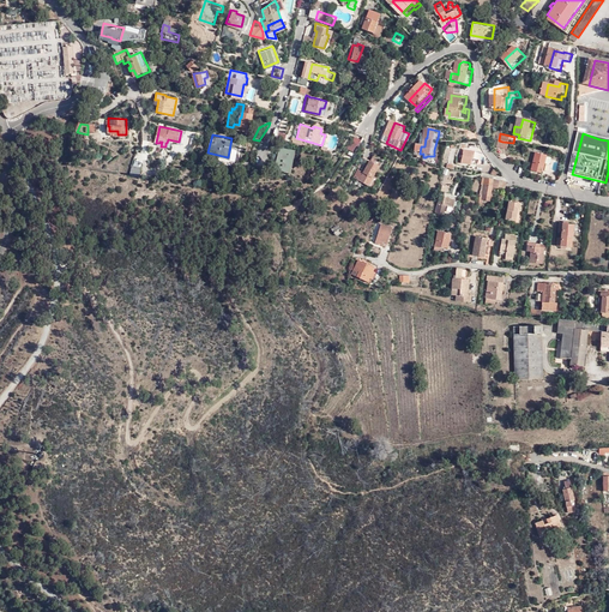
[(513,143),(502,142),(501,149),(511,151),(513,143)]
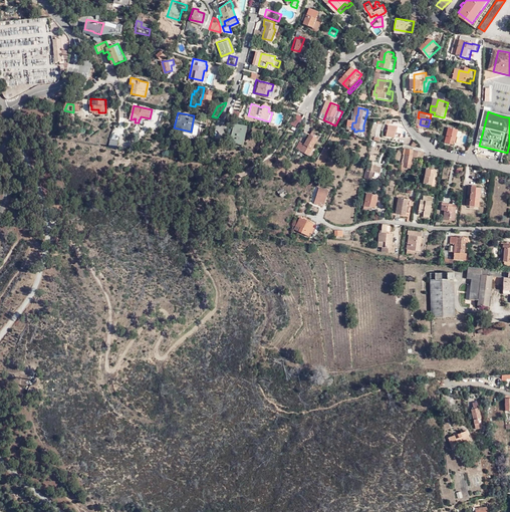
[(232,124),(229,140),(239,142),(242,126),(232,124)]
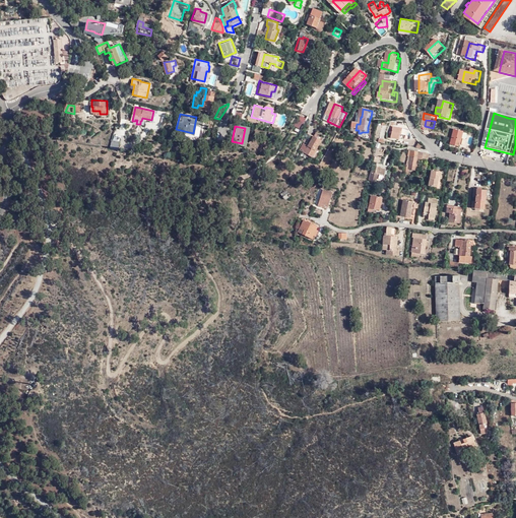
[(406,130),(397,128),(397,129),(395,135),(395,140),(402,141),(403,136),(404,137),(406,130)]
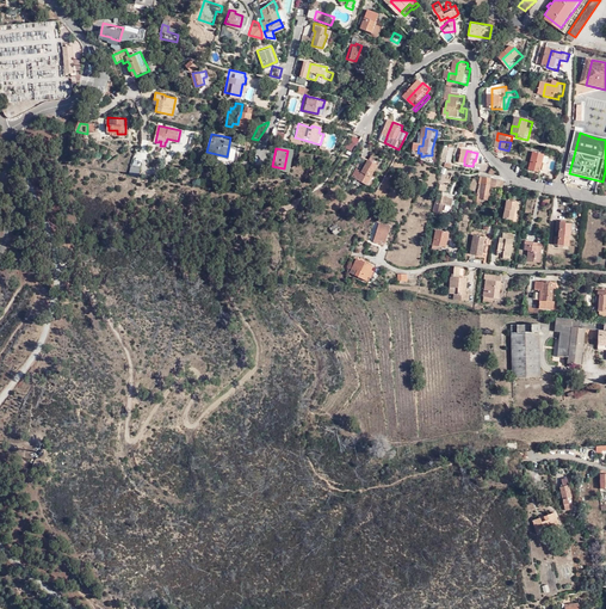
[(368,158),(362,170),(359,172),(357,170),(353,176),(366,183),(371,173),(378,160),(376,159),(376,158),(370,154),(369,159),(368,158)]
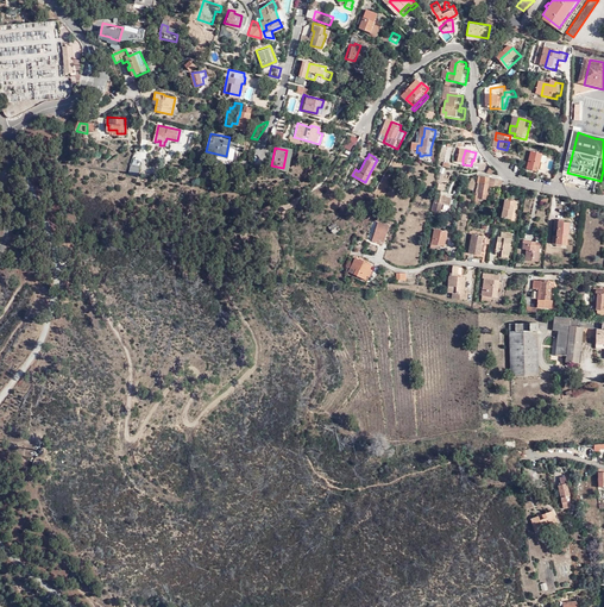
[(536,154),(532,171),(539,173),(539,170),(543,171),(547,156),(536,154)]
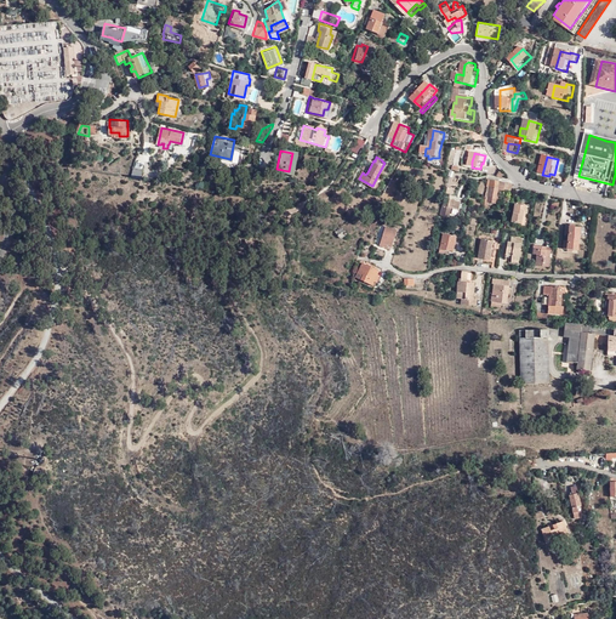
[(132,170),(130,179),(140,180),(141,171),(132,170)]
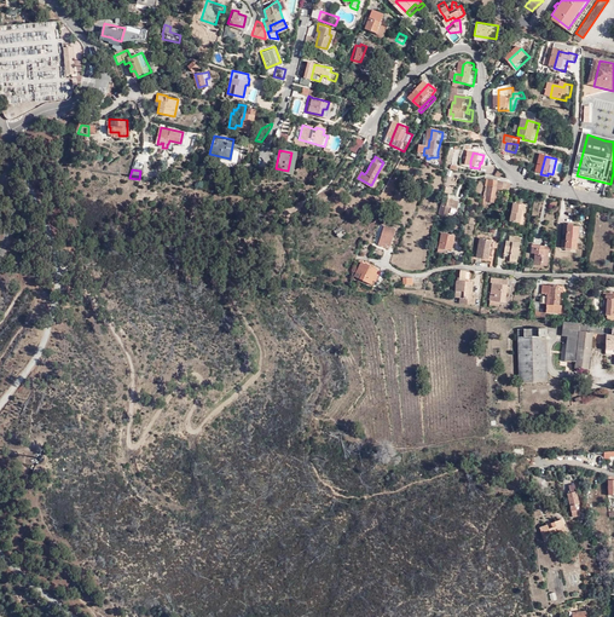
[(381,178),(376,176),(371,185),(375,188),(381,178)]
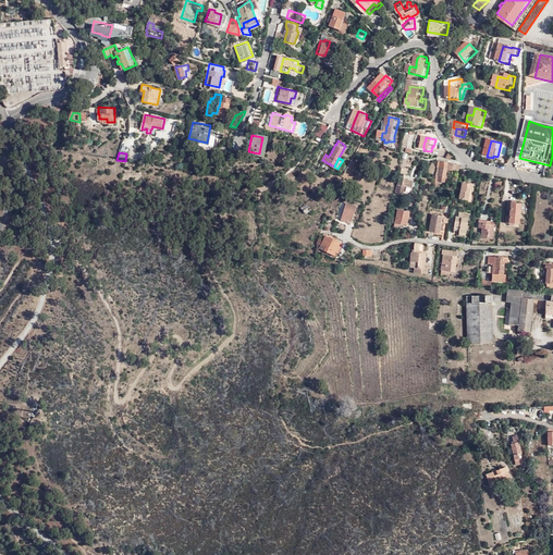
[(432,171),(431,181),(432,181),(431,188),(433,188),(433,186),(437,187),(438,176),(444,179),(446,165),(458,168),(459,163),(435,158),(434,168),(434,169),(433,171),(432,171)]
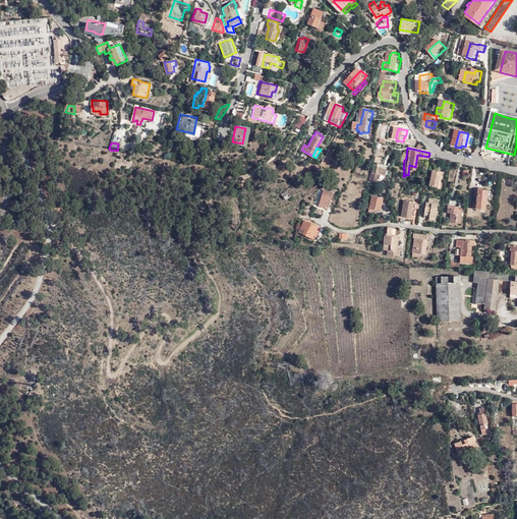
[(372,166),(370,177),(377,178),(379,174),(385,175),(385,168),(372,166)]
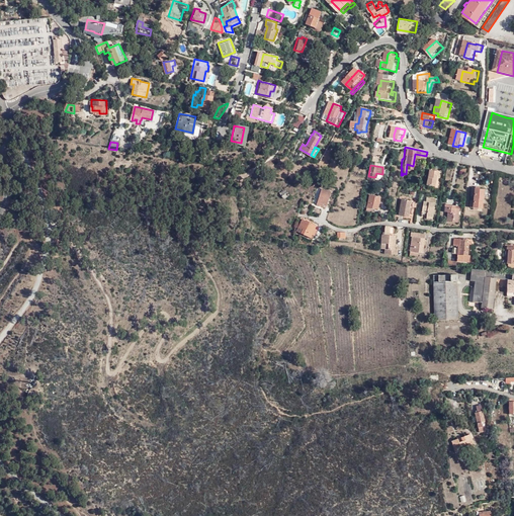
[(427,182),(436,183),(437,177),(439,178),(439,173),(436,173),(437,168),(430,166),(427,182)]
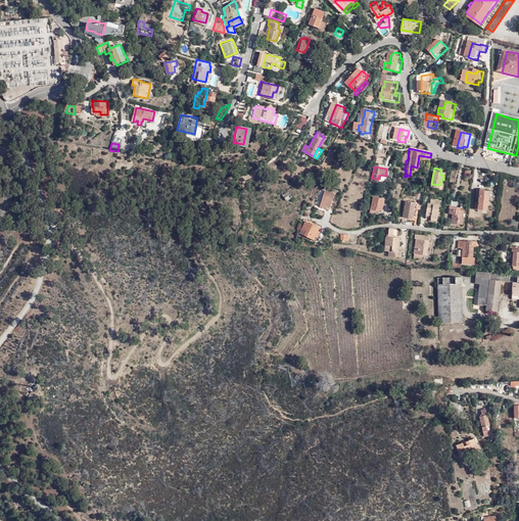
[(329,205),(333,192),(324,189),(320,205),(325,206),(326,204),(329,205)]
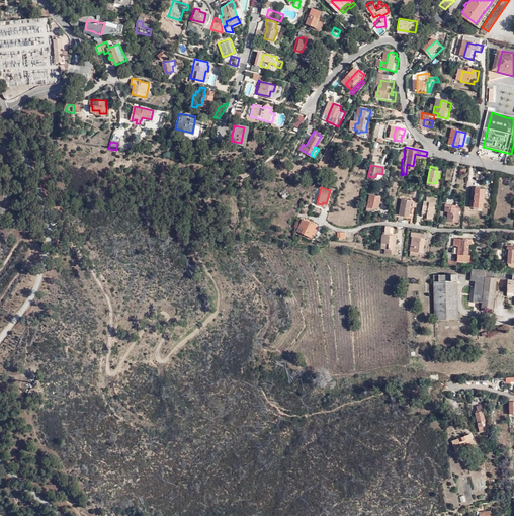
[(472,206),(484,208),(487,189),(475,187),(474,194),(477,195),(476,199),(473,199),(472,206)]
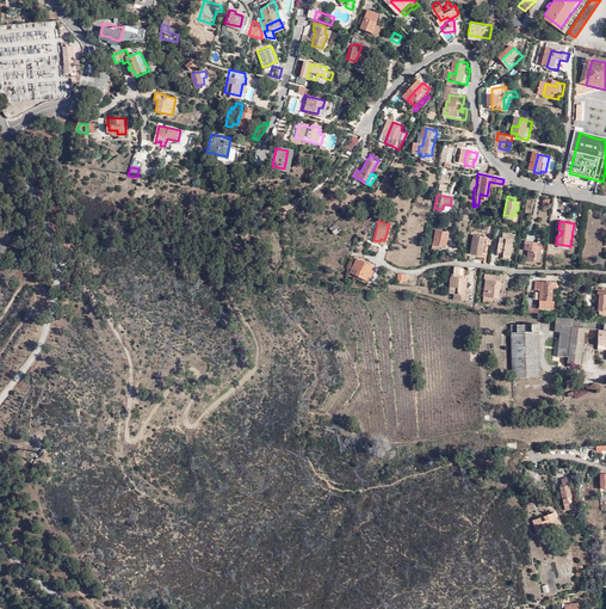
[(449,232),(434,229),(432,244),(437,244),(445,246),(449,232)]
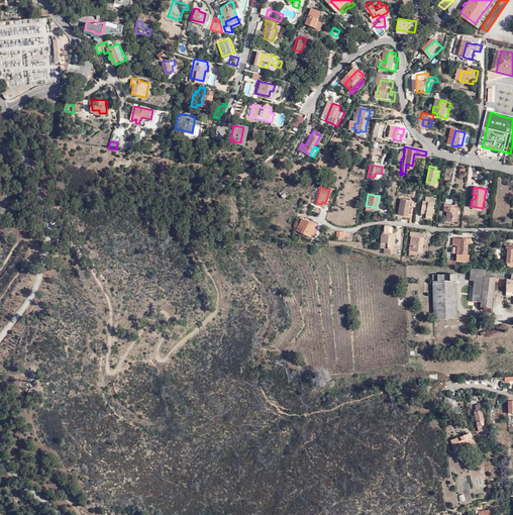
[(408,213),(410,204),(411,197),(402,195),(399,211),(408,213)]
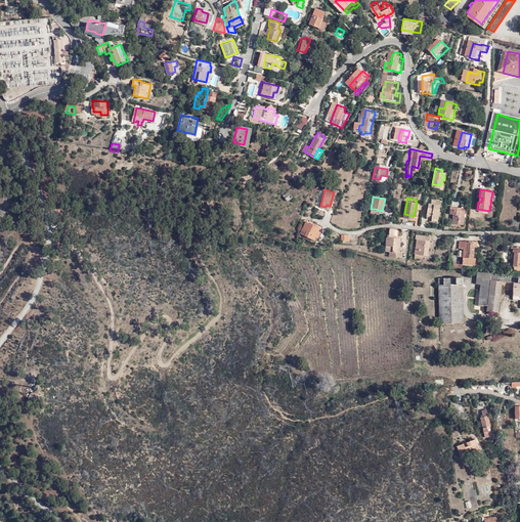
[(431,215),(438,216),(440,198),(431,198),(431,202),(428,202),(427,213),(431,213),(431,215)]
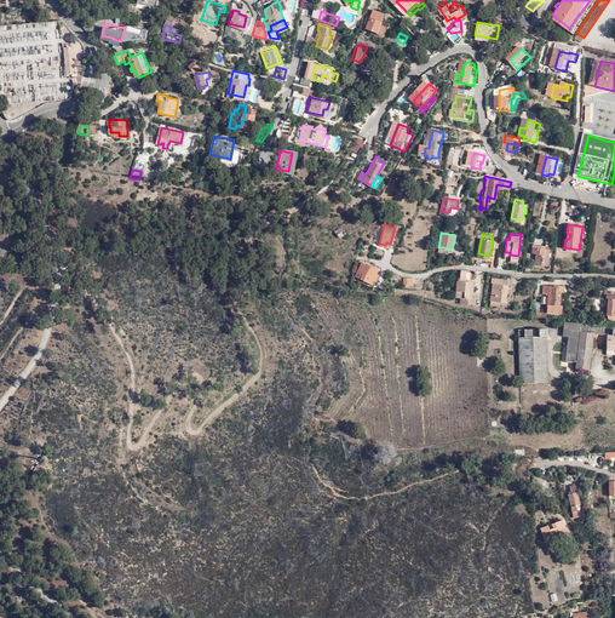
[(532,250),(530,261),(544,262),(546,246),(539,245),(540,241),(530,240),(529,249),(532,250)]
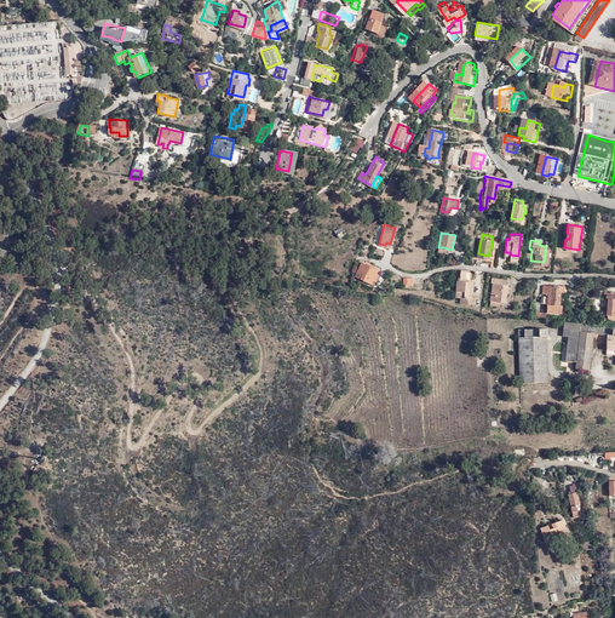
[(373,279),(377,272),(378,269),(361,262),(357,270),(361,272),(360,278),(372,284),(373,279)]
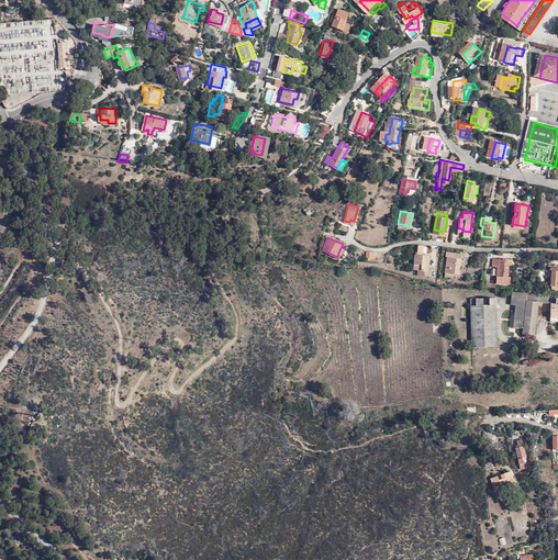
[(428,253),(422,253),(423,243),(419,243),(417,249),(416,249),(415,252),(414,252),(413,267),(417,268),(416,272),(430,273),(431,269),(427,268),(428,253)]
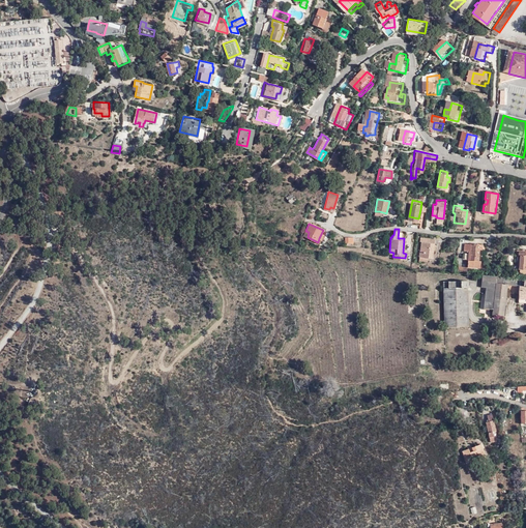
[(435,242),(434,242),(430,241),(430,237),(421,236),(420,240),(421,240),(419,255),(429,256),(433,257),(435,242)]
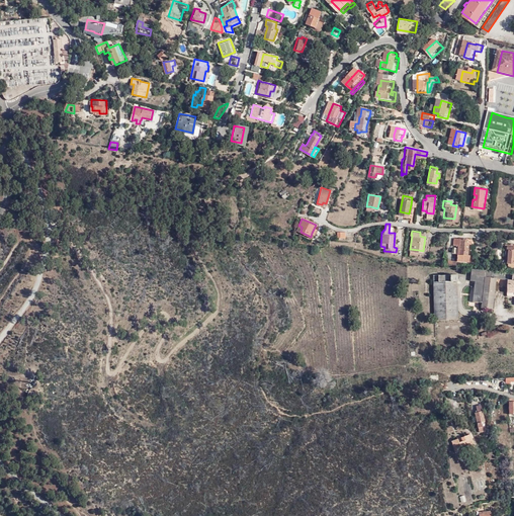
[(458,245),(457,260),(469,262),(470,254),(468,254),(469,245),(472,245),(473,238),(455,237),(454,245),(458,245)]
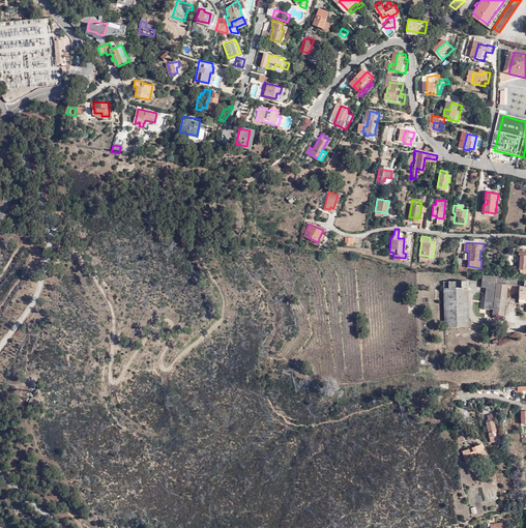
[(510,277),(498,275),(486,274),(485,288),(489,288),(488,309),(496,310),(496,316),(507,317),(508,306),(510,285),(510,277)]
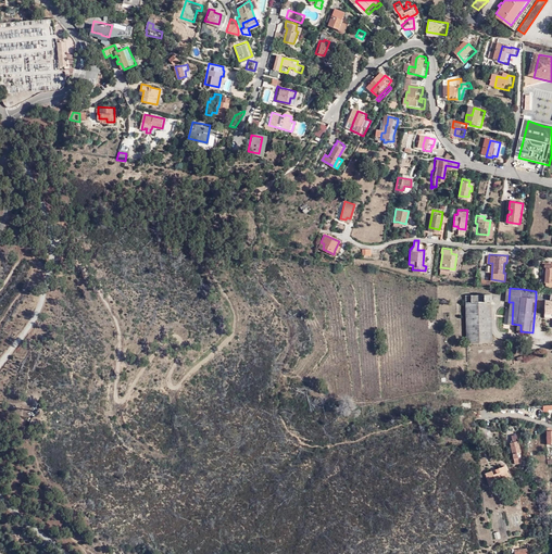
[(494,302),(469,302),(471,343),(496,343),(494,302)]
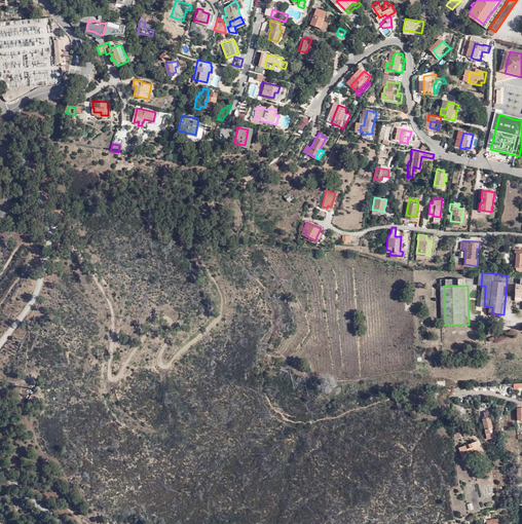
[(484,417),(488,438),(492,437),(490,427),(493,426),(490,410),(484,411),(486,417),(484,417)]
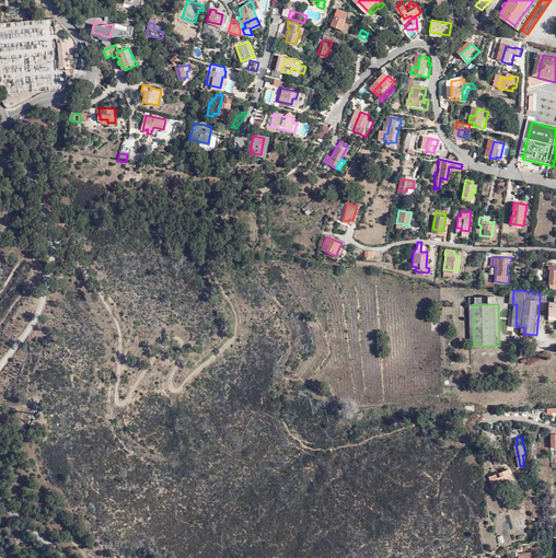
[(510,469),(504,472),(505,475),(501,476),(497,477),(496,474),(489,476),(494,488),(501,486),(500,483),(506,480),(508,485),(516,483),(510,469)]
